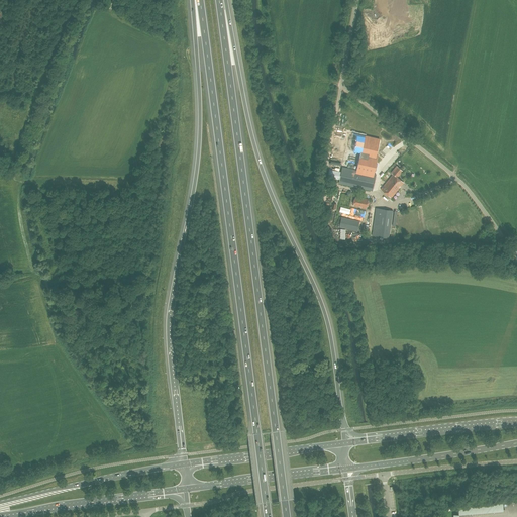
[(391,174),(393,175),(381,190),(391,198),(404,182),(397,177),(403,171),(397,166),(392,173),(391,174)]
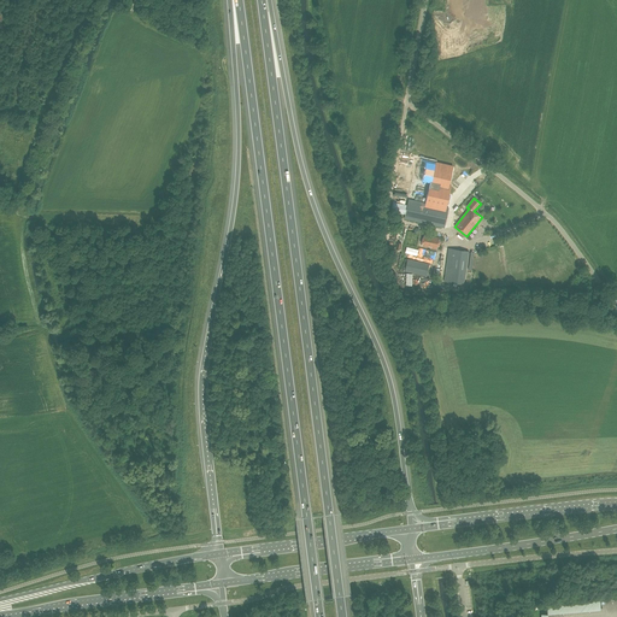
[(409,199),(405,218),(445,228),(448,209),(409,199)]
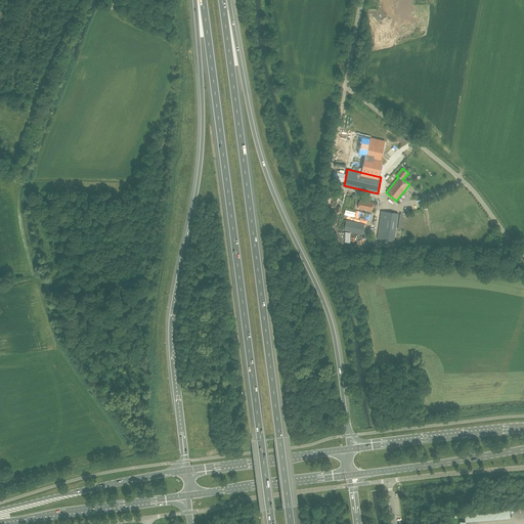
[(360,200),(358,209),(372,212),(374,203),(360,200)]
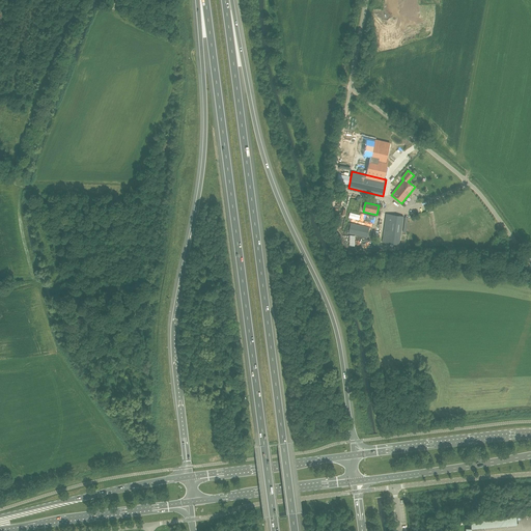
[(403,217),(386,214),(382,242),(399,245),(403,217)]
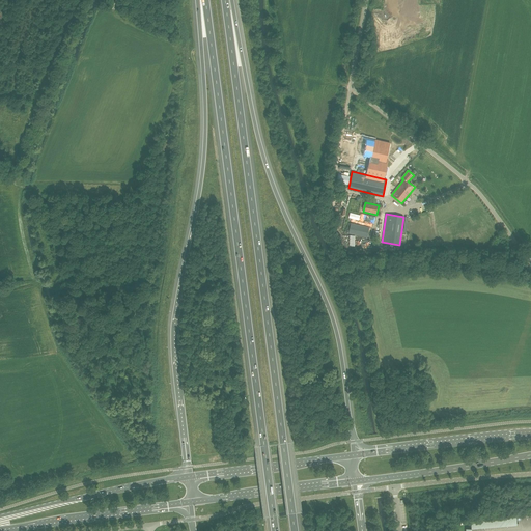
[(348,233),(367,238),(369,227),(351,223),(348,233)]
